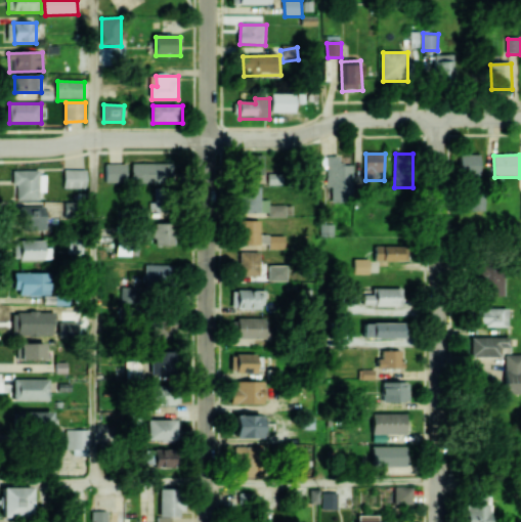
[(266,157),(245,156),(244,175),(265,176),(266,157)]
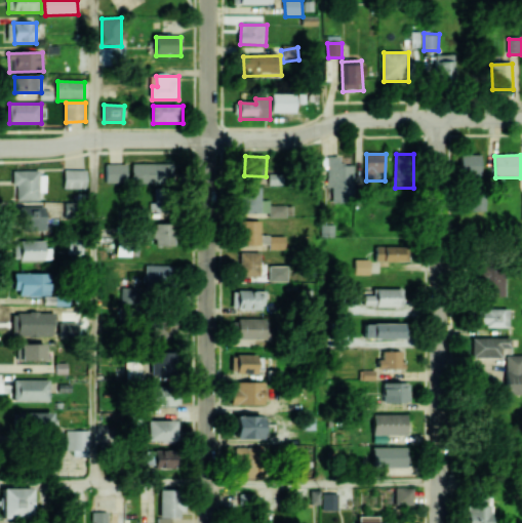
[(482,156),(462,156),(463,177),(483,177),(482,156)]
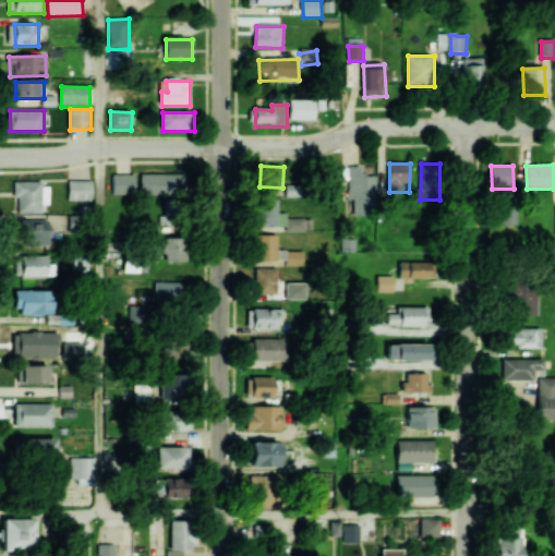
[(349,168),(350,201),(354,201),(354,217),(377,217),(376,178),(362,178),(362,168),(349,168)]
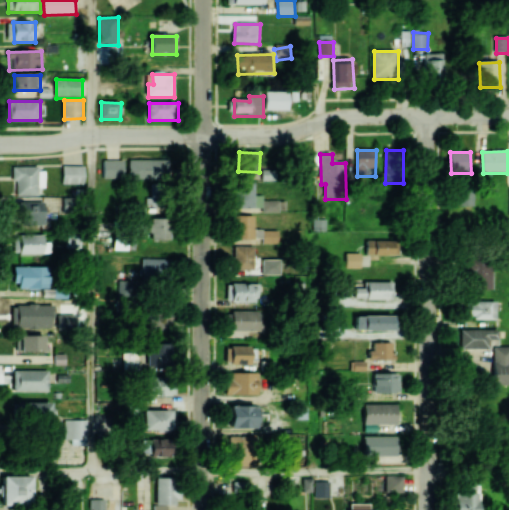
[(130,161),(131,180),(171,179),(171,160),(130,161)]
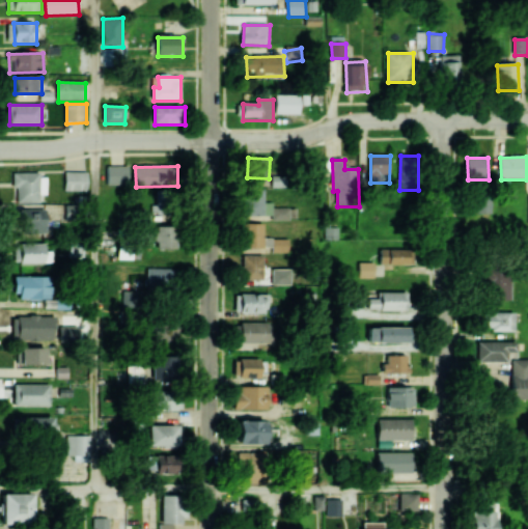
[(131,168),(109,167),(108,186),(130,186),(131,168)]
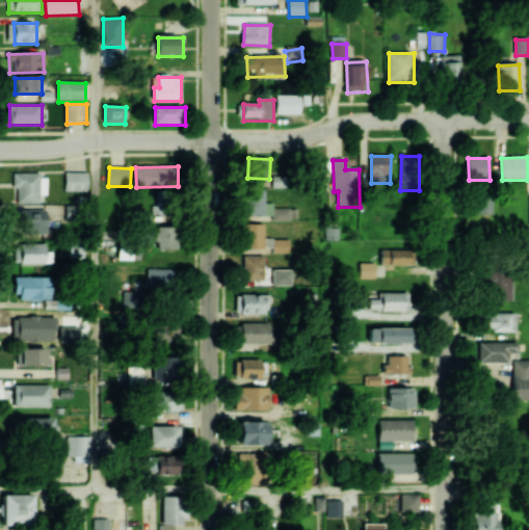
[(65,191),(88,192),(89,174),(67,174),(65,191)]
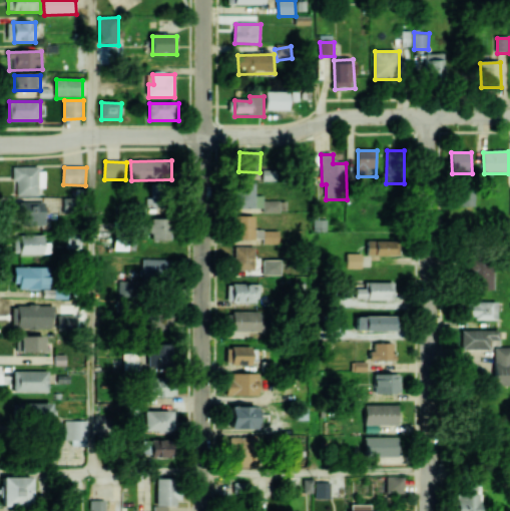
[(46,189),(46,169),(13,168),(13,182),(18,182),(18,197),(39,197),(40,188),(46,189)]
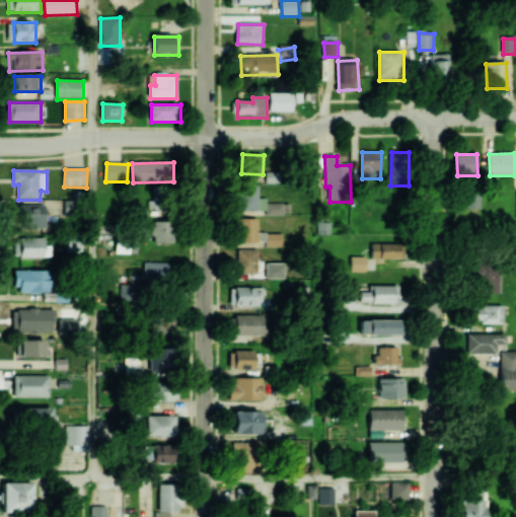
[(260,187),(239,188),(240,212),(269,212),(269,216),(285,216),(284,205),(268,205),(268,199),(261,199),(260,187)]
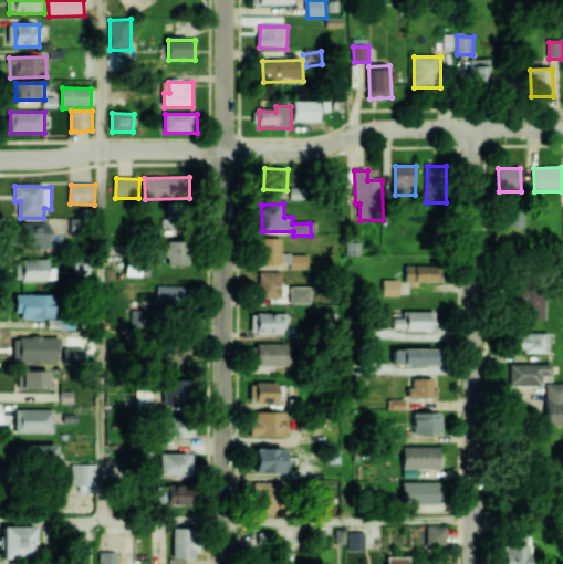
[(181,220),(180,205),(165,206),(166,229),(174,229),(174,220),(181,220)]
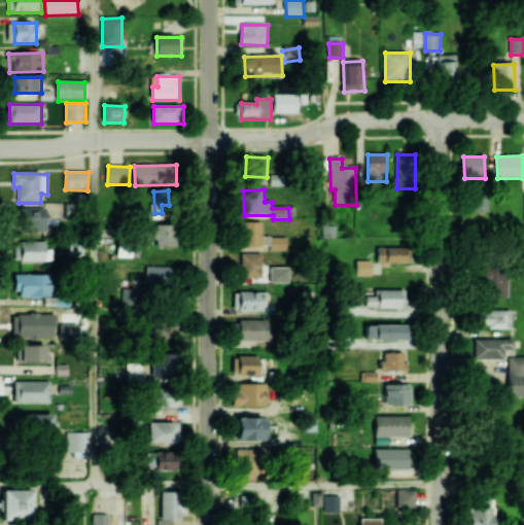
[(490,213),(490,197),(474,197),(474,213),(490,213)]
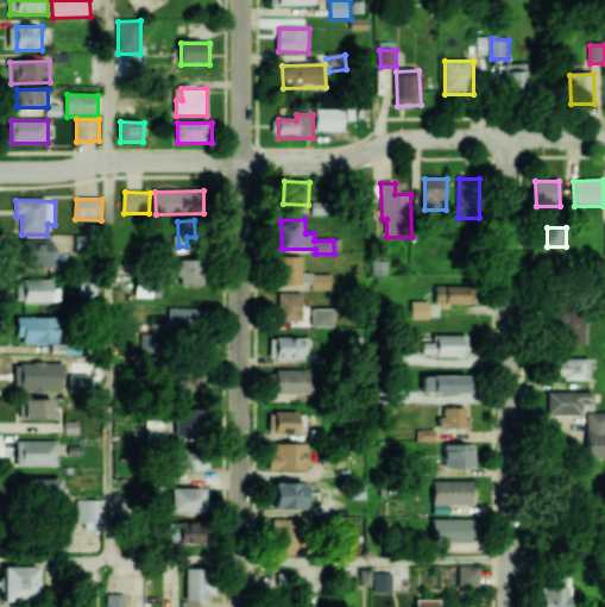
[(55,242),(25,242),(25,269),(55,270),(55,242)]
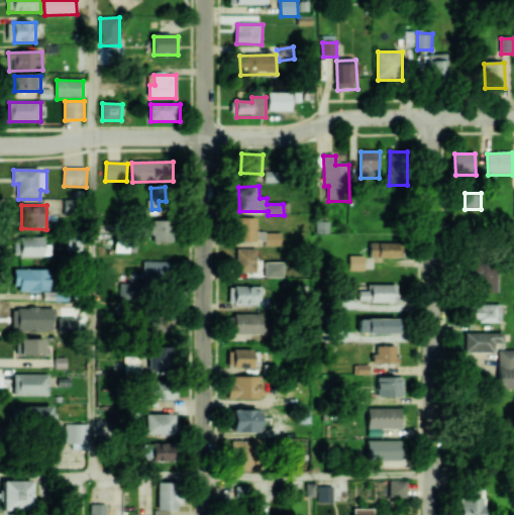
[(258,218),(237,219),(237,242),(259,242),(258,218)]
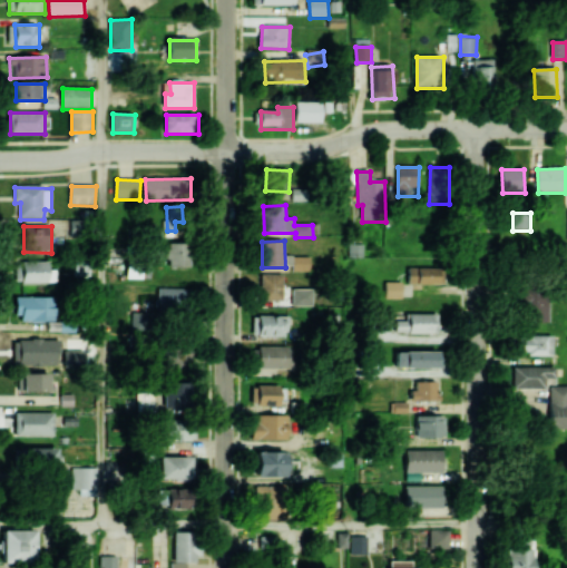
[(170,268),(193,268),(193,244),(169,244),(170,268)]
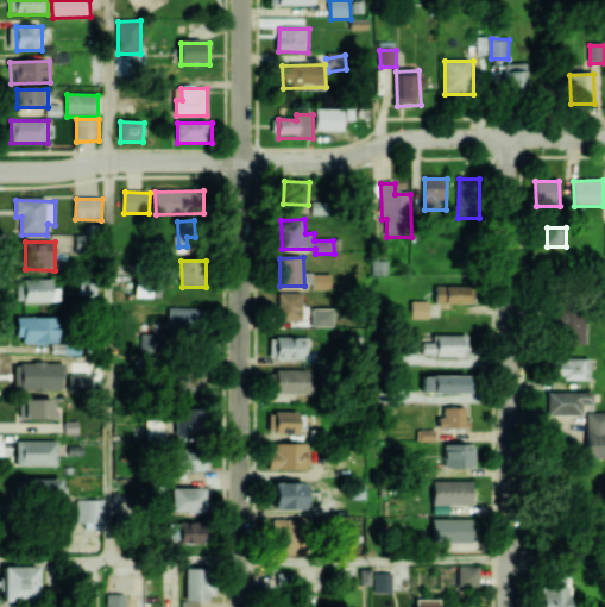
[(52,281),(25,280),(24,304),(61,305),(61,289),(52,289),(52,281)]
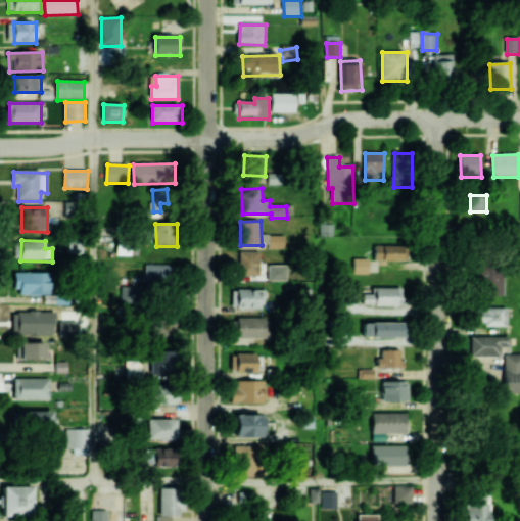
[(376,262),(410,262),(409,246),(375,247),(376,262)]
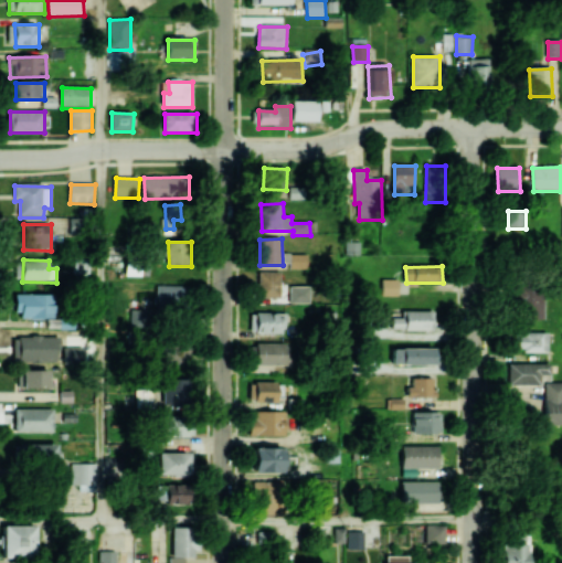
[(283,299),(282,273),(260,274),(261,299),(283,299)]
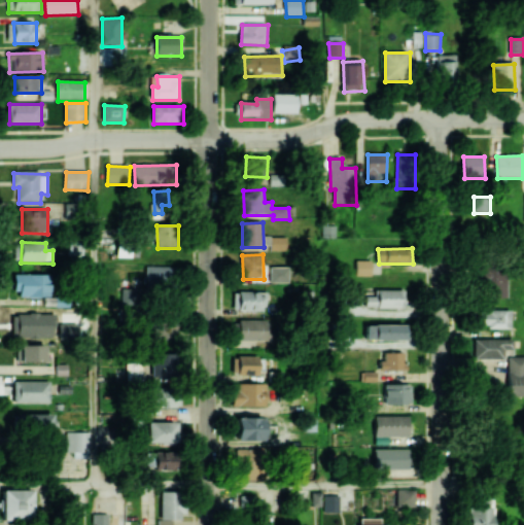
[(373,277),(373,261),(357,261),(357,277),(373,277)]
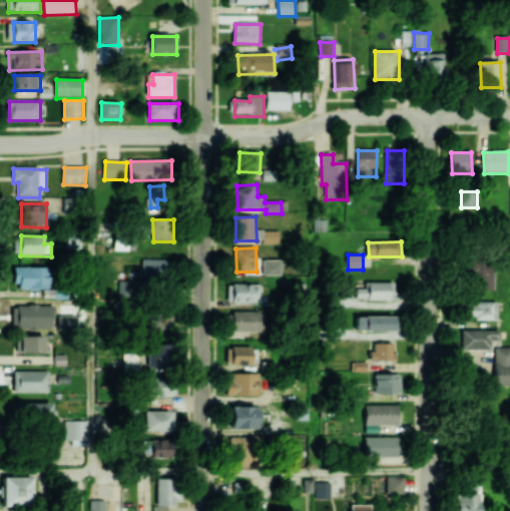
[(171,261),(143,260),(143,279),(171,279),(171,261)]
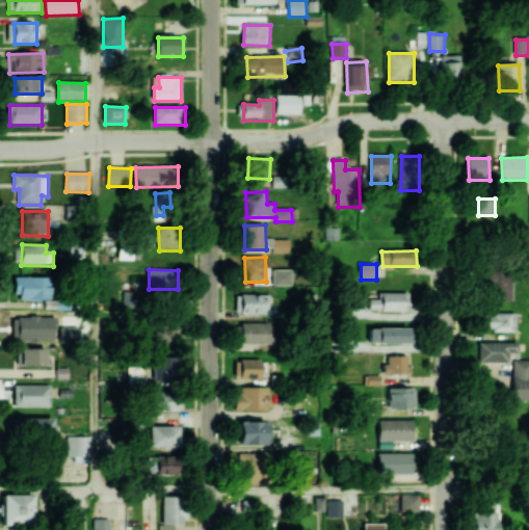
[(514,301),(514,275),(487,276),(488,302),(514,301)]
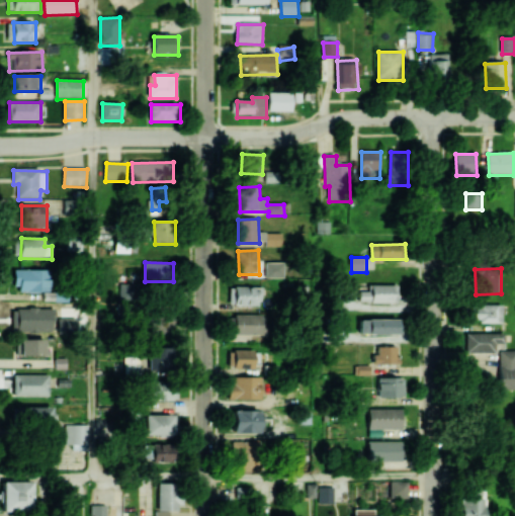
[(15,291),(51,292),(52,271),(15,270),(15,291)]
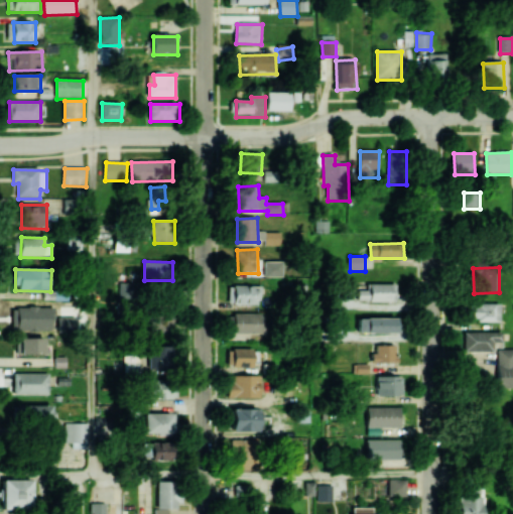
[(121,299),(141,299),(141,284),(121,284),(121,299)]
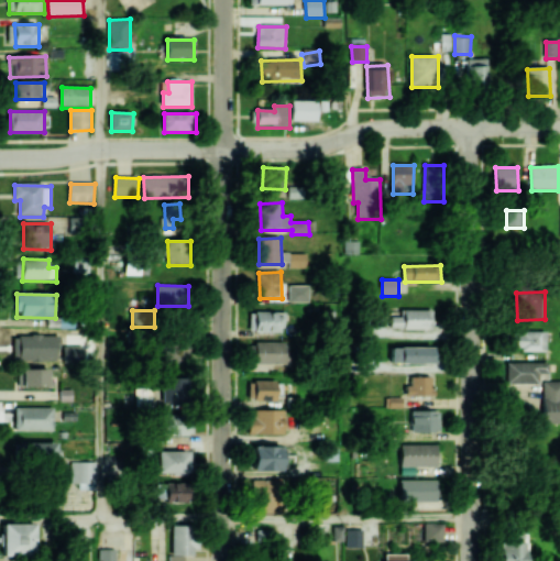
[(434,330),(434,311),(403,310),(403,318),(392,318),(392,330),(434,330)]
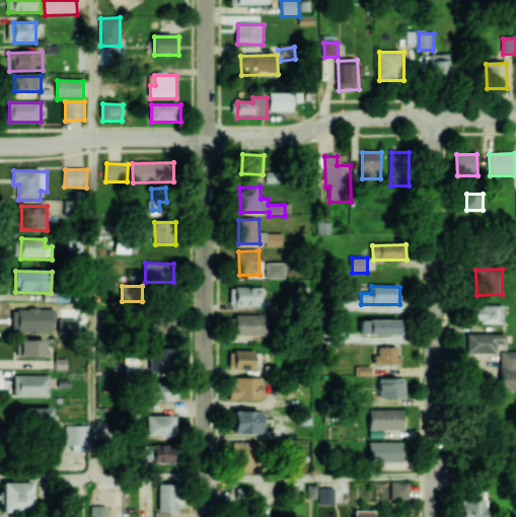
[(231,307),(263,307),(264,289),(232,288),(231,307)]
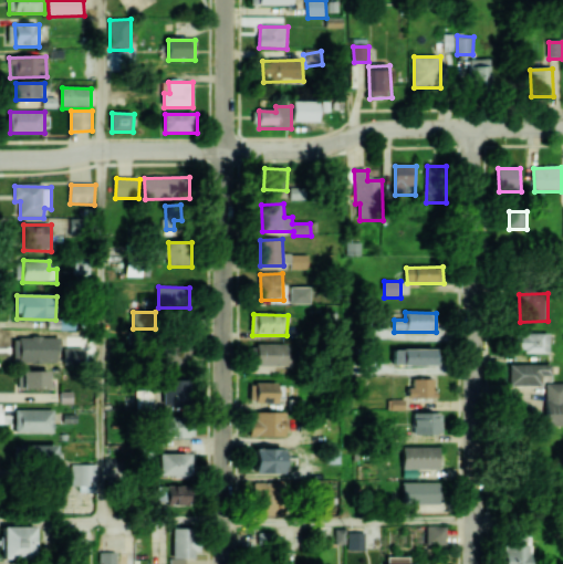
[(551,354),(552,334),(518,334),(517,354),(551,354)]
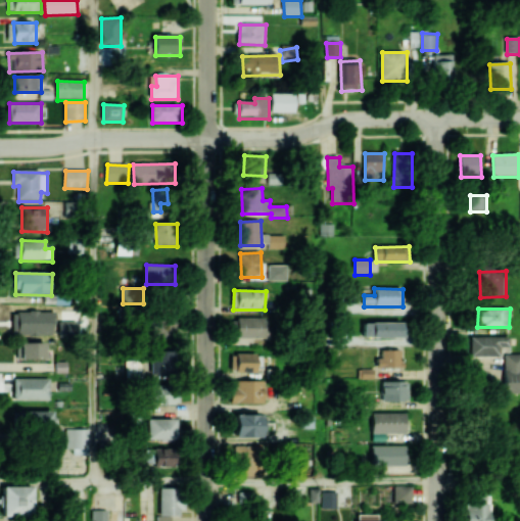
[(49,310),(21,310),(21,330),(49,330),(49,310)]
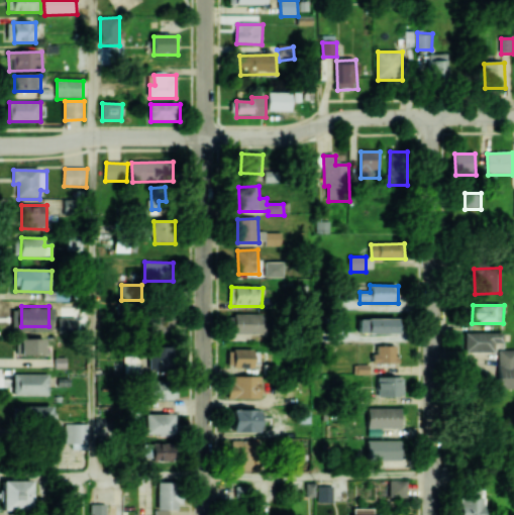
[(263,315),(235,314),(234,335),(263,335),(263,315)]
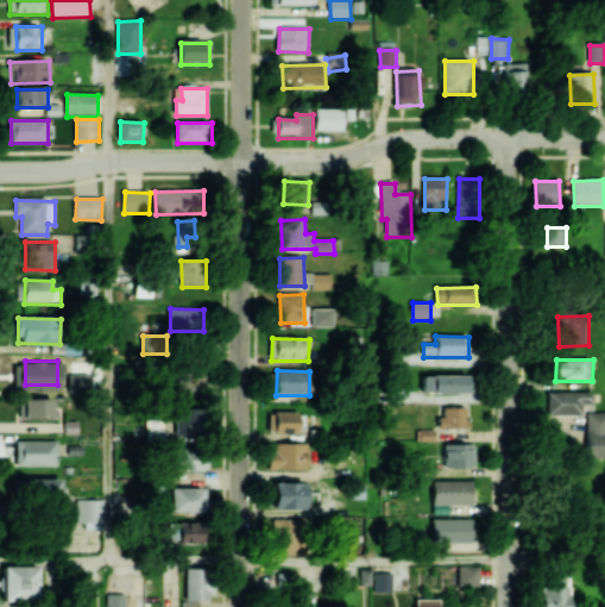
[(168,395),(206,394),(206,371),(168,373),(168,395)]
